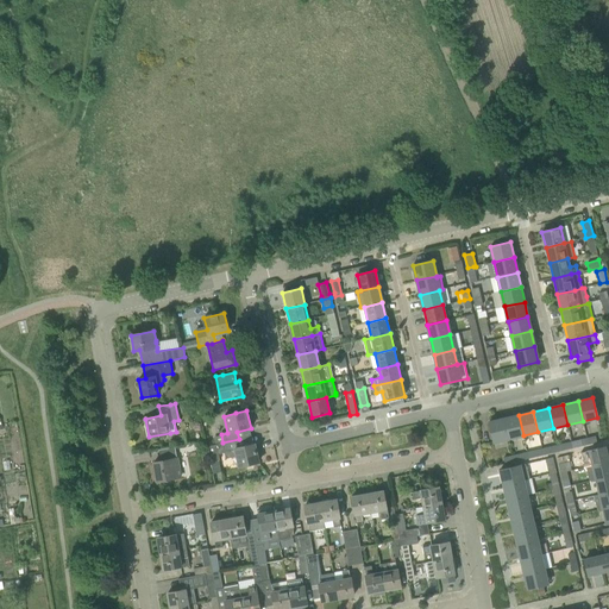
[(523,435),(519,415),(504,419),(508,439),(523,435)]
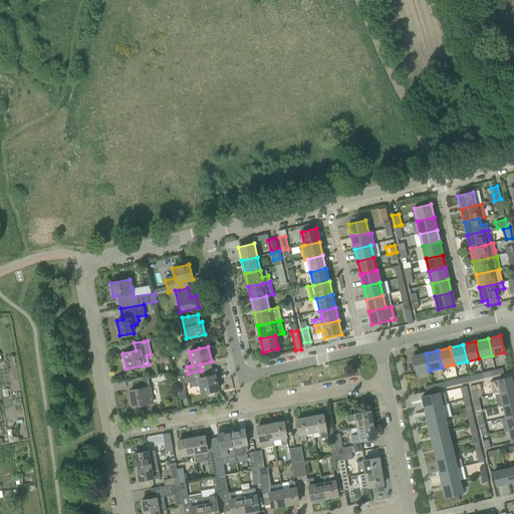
[(429,370),(426,353),(413,356),(417,373),(429,370)]
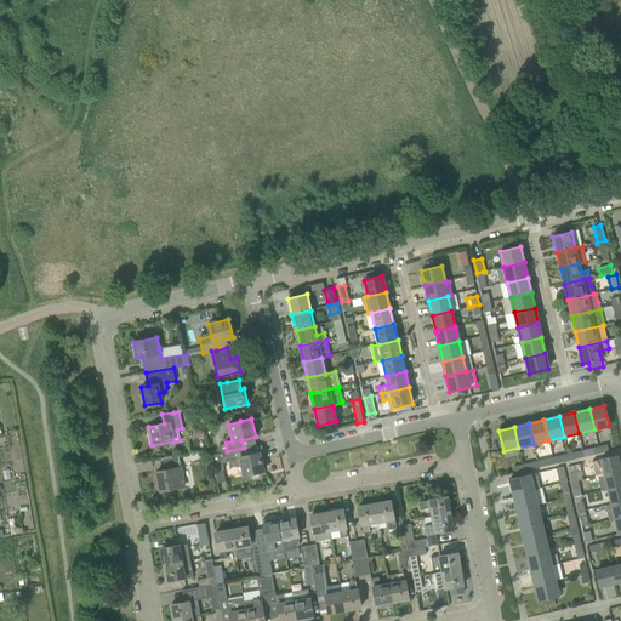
[(244,448),(227,451),(211,456),(215,471),(224,469),(222,463),(228,462),(229,468),(241,465),(244,476),(263,471),(260,453),(246,456),(244,448)]
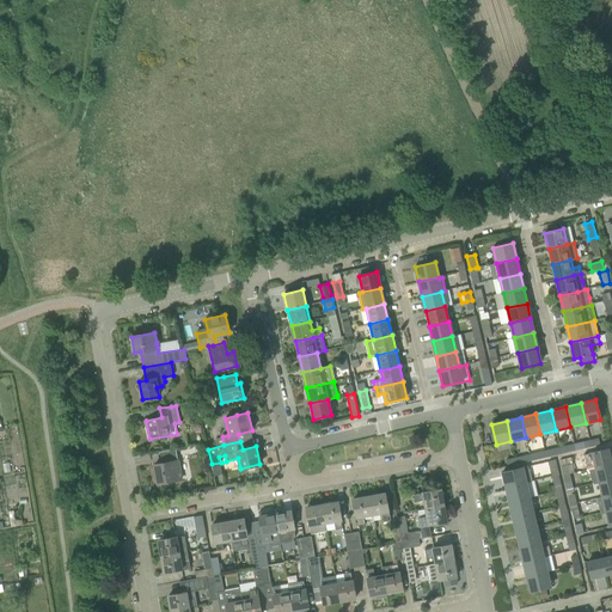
[(176,448),(171,450),(159,452),(160,452),(161,464),(154,465),(158,484),(176,481),(173,470),(179,469),(176,448)]
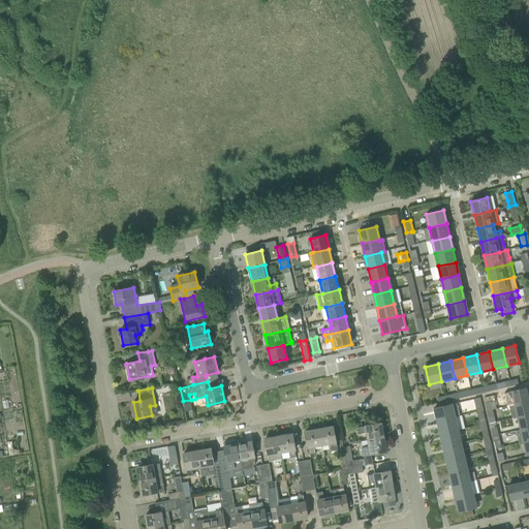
[(528,401),(525,387),(511,392),(515,404),(528,401)]
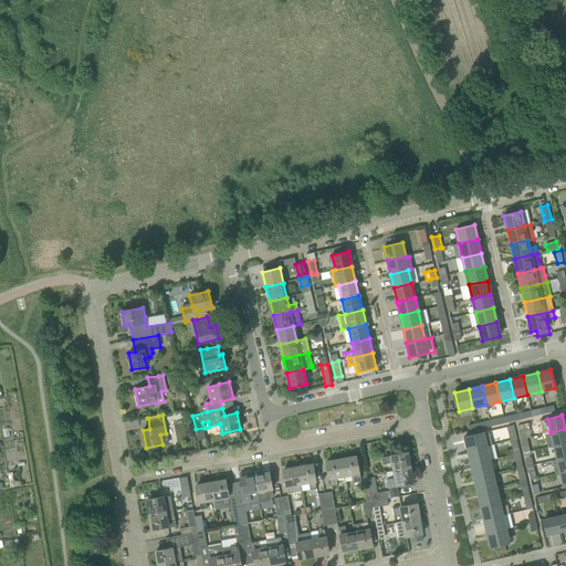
[(530,429),(519,431),(521,439),(526,438),(532,437),(530,429)]
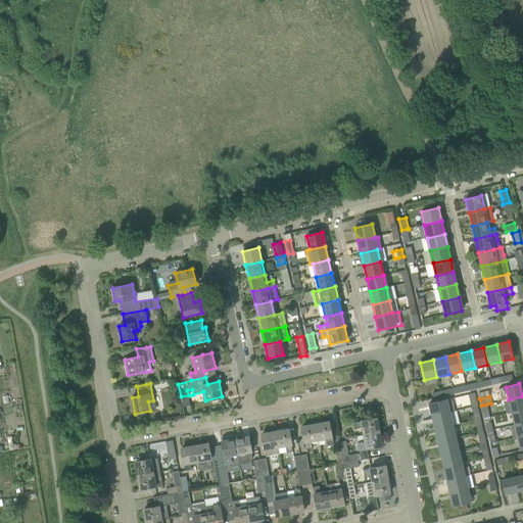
[(522,409),(522,399),(522,396),(509,399),(512,412),(522,409)]
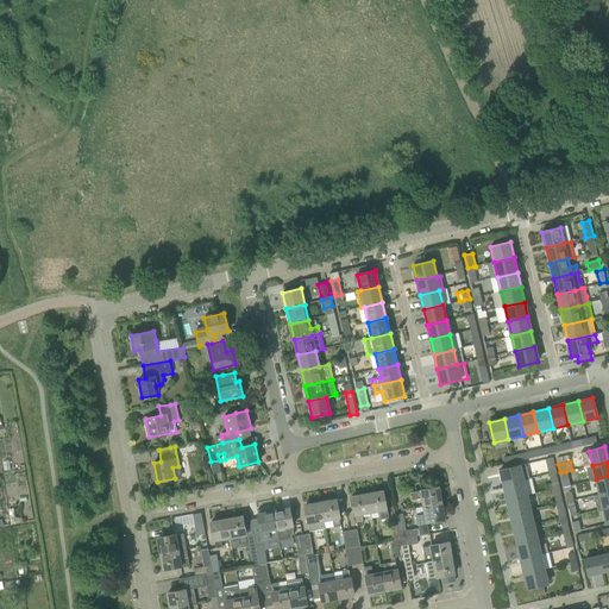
[(506,469),(500,470),(503,485),(522,481),(523,481),(529,479),(526,464),(520,465),(512,468),(506,469)]
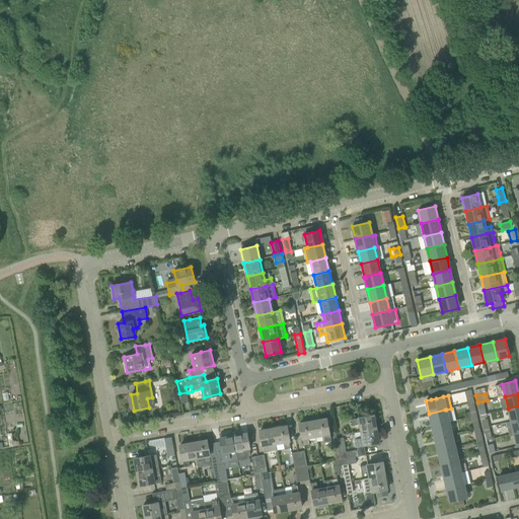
[(518,419),(518,405),(508,409),(510,422),(518,419)]
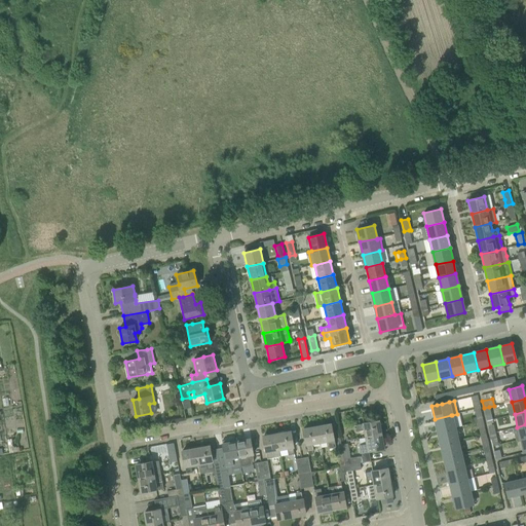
[(455,427),(452,415),(435,419),(438,431),(455,427)]
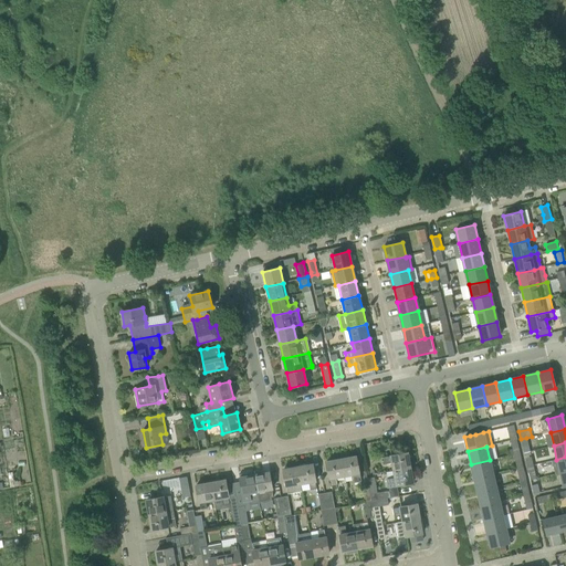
[(384,458),(385,464),(391,463),(394,471),(410,468),(408,453),(384,458)]
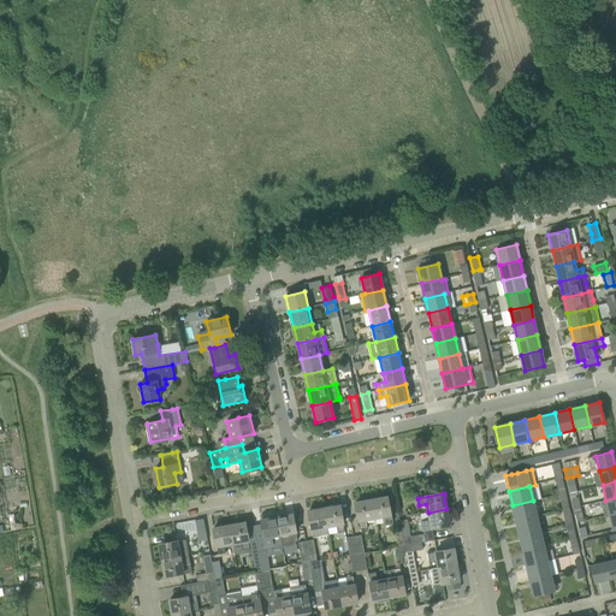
[(392,523),(390,509),(388,497),(372,499),(374,517),(383,516),(385,525),(392,523)]
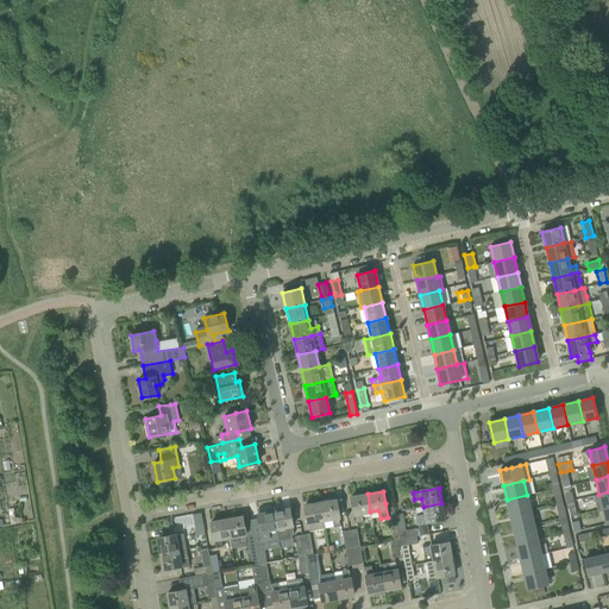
[(608,507),(608,491),(598,495),(602,509),(608,507)]
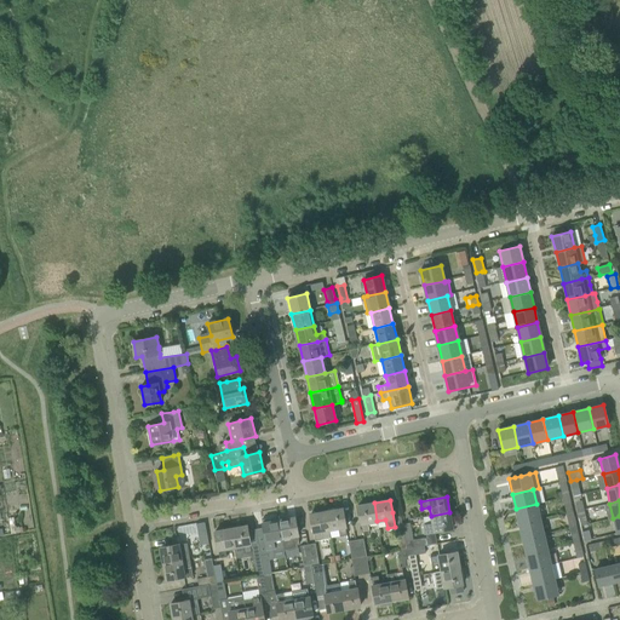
[(377,521),(374,503),(357,506),(362,533),(369,530),(368,522),(377,521)]
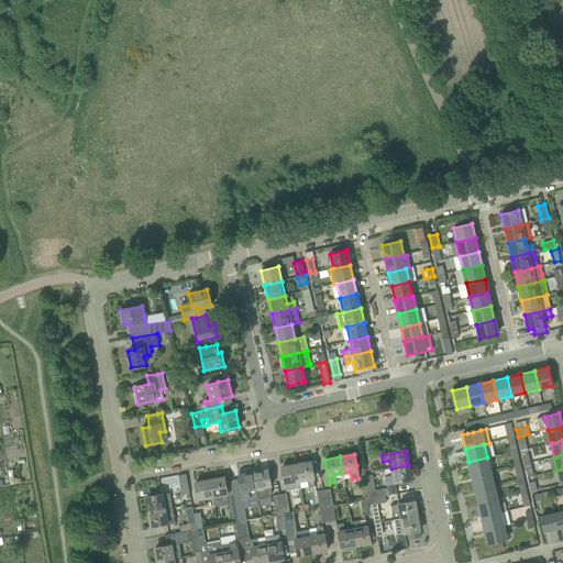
[(490,472),(487,457),(468,462),(472,476),(490,472)]
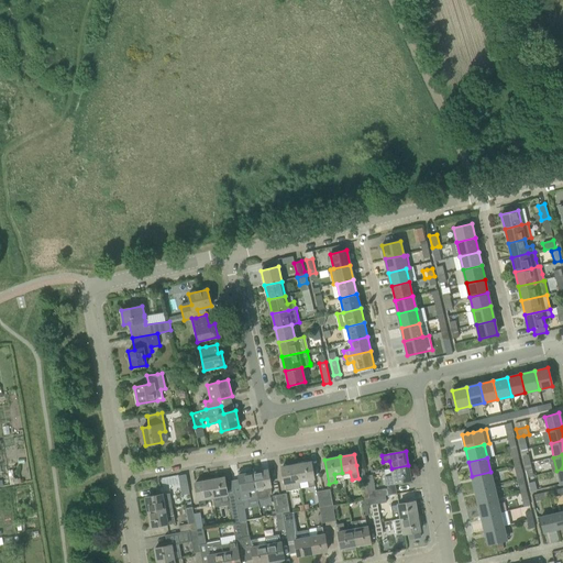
[(315,486),(312,473),(311,462),(296,464),(299,481),(307,479),(308,487),(315,486)]
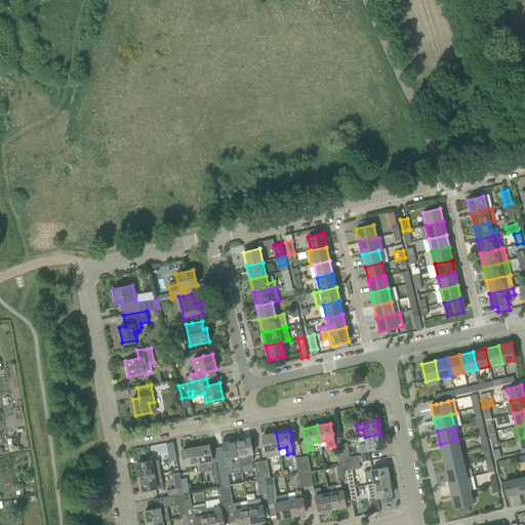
[(279,448),(276,433),(263,436),(267,459),(281,456),(279,448)]
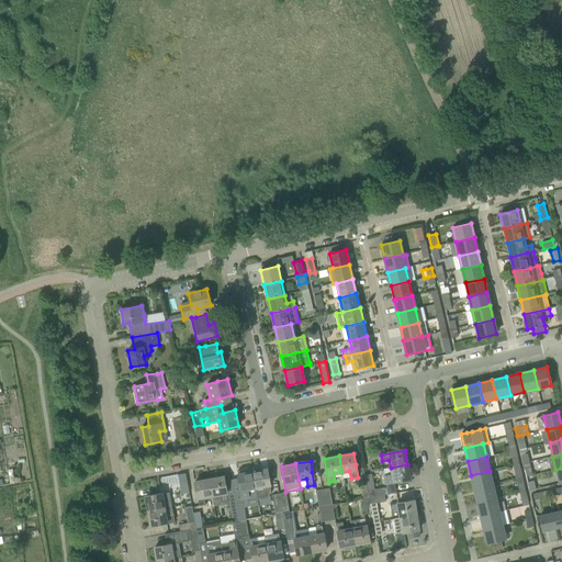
[(409,479),(407,464),(391,468),(392,475),(385,476),(386,487),(395,486),(394,482),(409,479)]
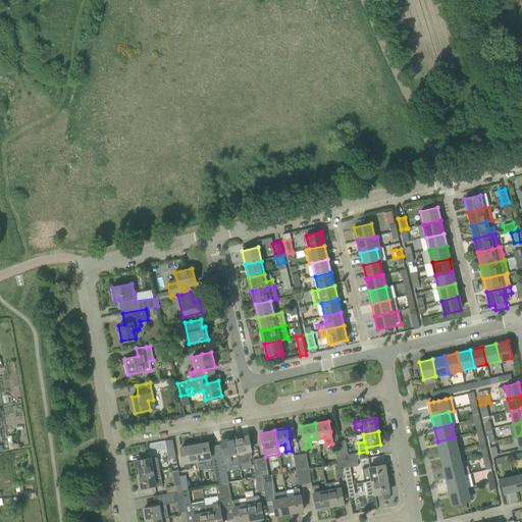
[(229,435),(220,437),(221,440),(222,451),(225,463),(230,462),(230,465),(239,463),(238,453),(235,438),(230,438),(229,435)]
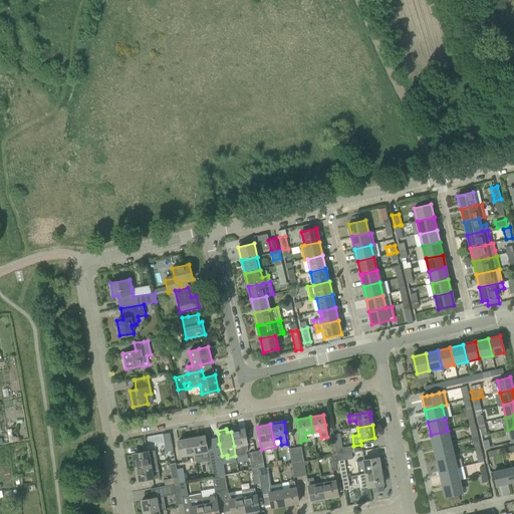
[(244,429),(231,432),(234,446),(235,456),(246,454),(246,451),(248,451),(246,439),(244,429)]
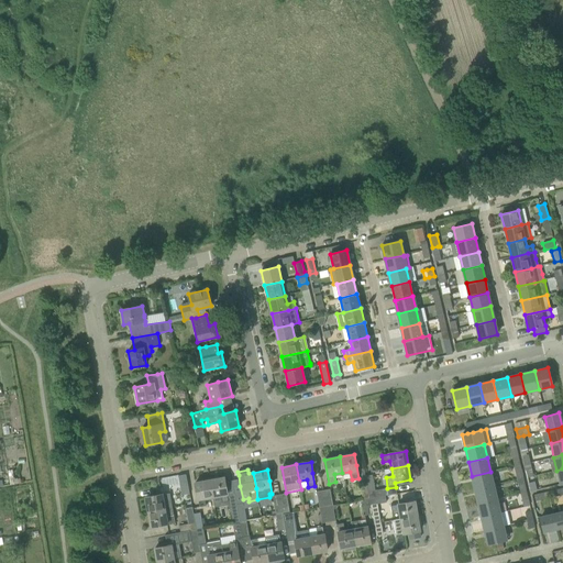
[(494,485),(490,472),(472,476),(475,489),(494,485)]
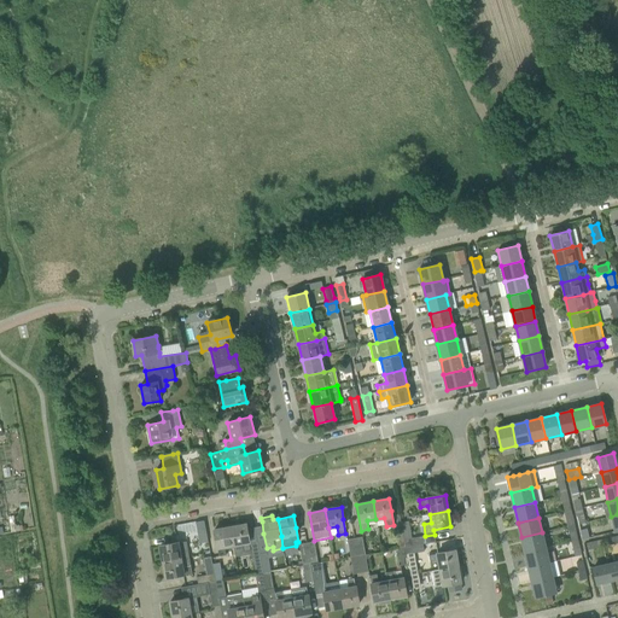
[(401,523),(402,529),(403,540),(412,538),(408,522),(401,523)]
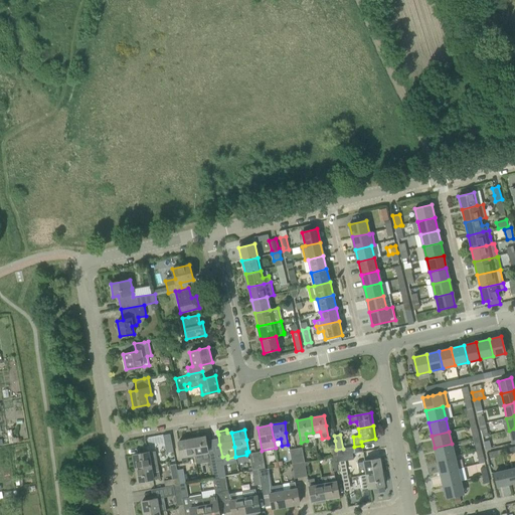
[(209,459),(207,447),(205,437),(191,440),(194,454),(201,453),(203,460),(209,459)]
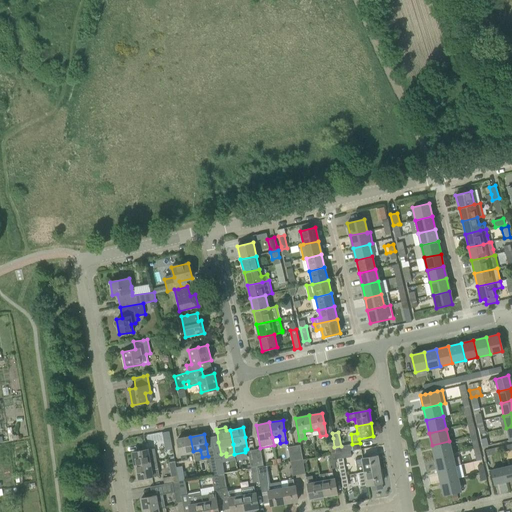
[(190,437),(177,439),(179,449),(181,461),(187,460),(186,455),(193,453),(193,451),(190,437)]
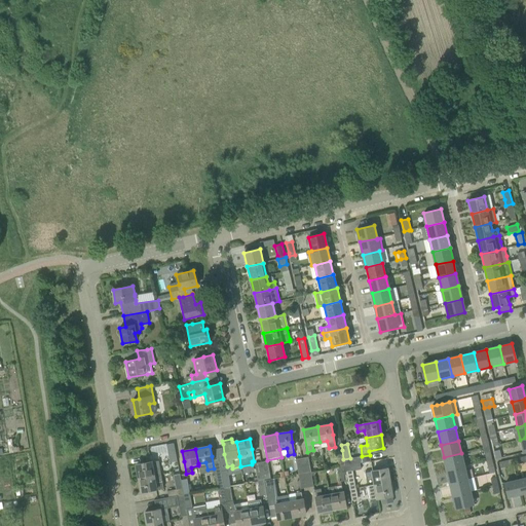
[(344,465),(343,459),(342,450),(335,452),(338,466),(344,465)]
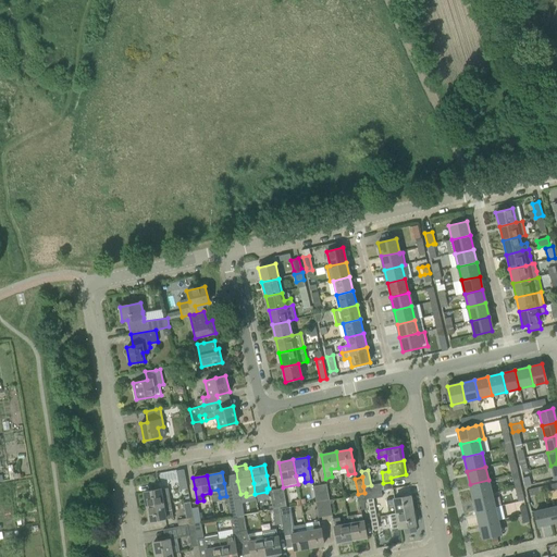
[(491,494),(489,480),(470,484),(473,498),(491,494)]
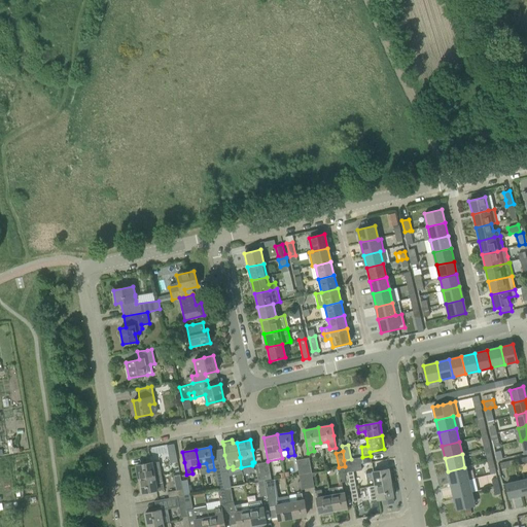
[(359,457),(351,459),(344,460),(345,466),(360,464),(359,457)]
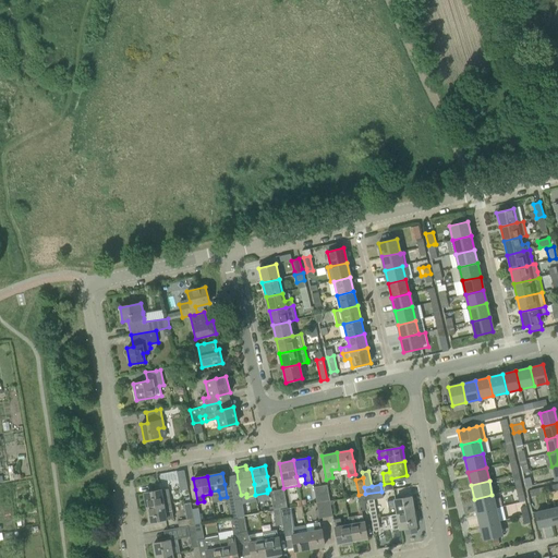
[(327,485),(320,486),(323,501),(329,500),(327,485)]
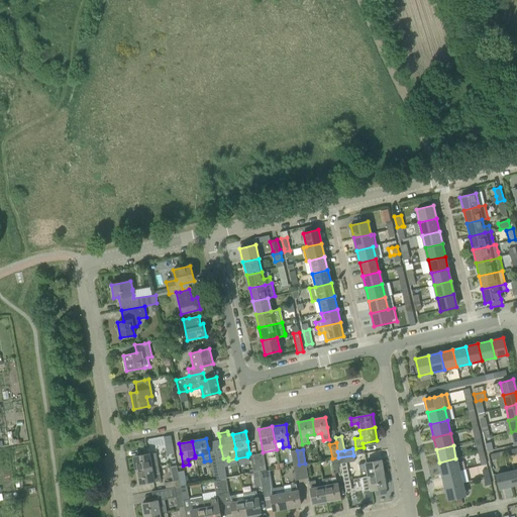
[(299,464),(297,450),(291,451),(294,466),(299,464)]
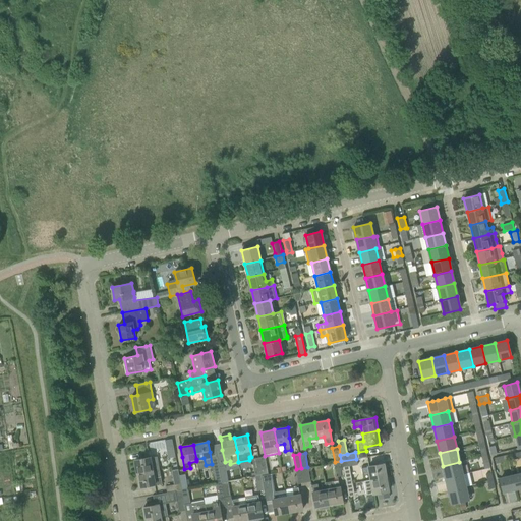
[(265,455),(258,456),(259,461),(262,475),(268,474),(266,460),(265,455)]
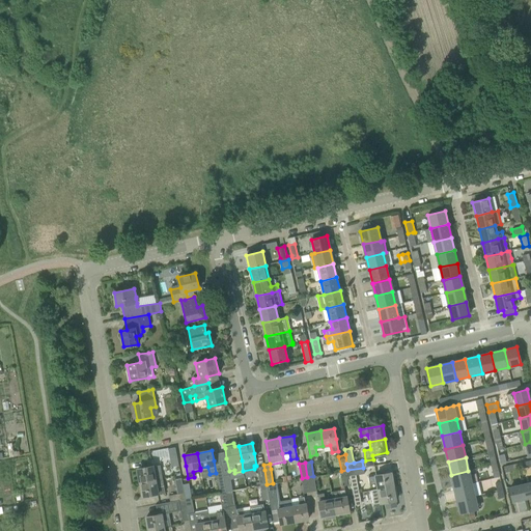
[(518,464),(504,467),(505,473),(519,470),(518,464)]
